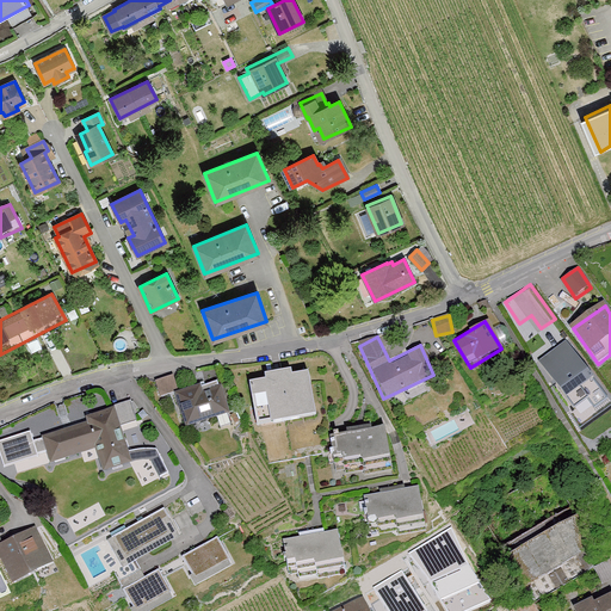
[(566,343),(538,365),(571,405),(584,395),(594,408),(609,396),(566,343)]
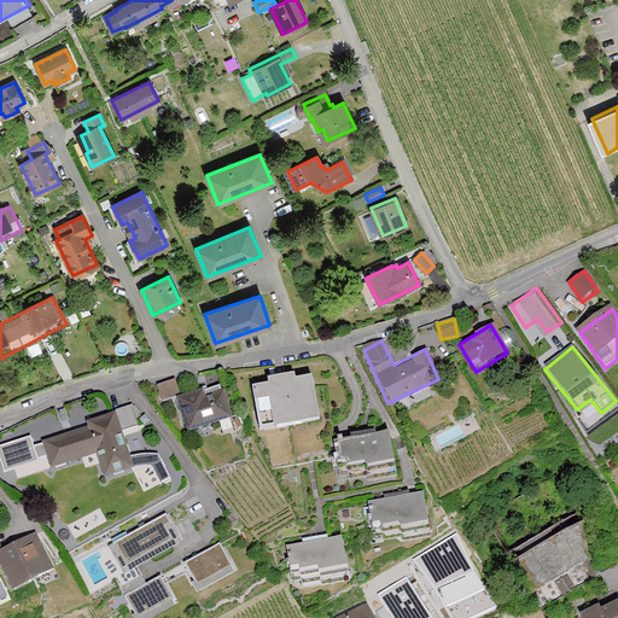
[(250,384),(256,429),(318,421),(312,375),(250,384)]
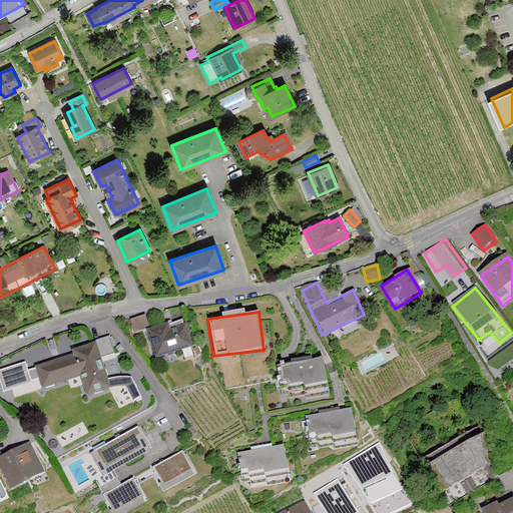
[(144,315),(128,321),(134,336),(146,332),(149,331),(144,315)]
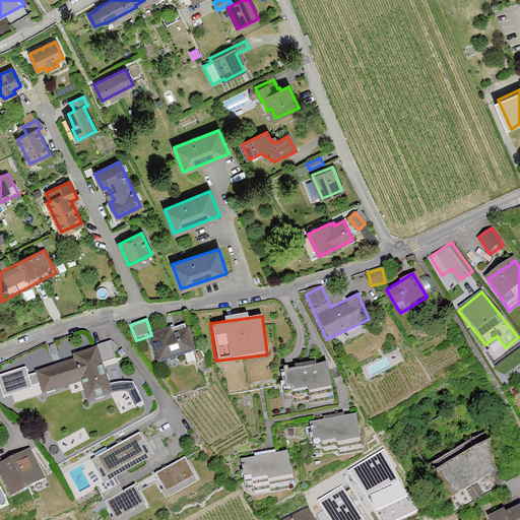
[(151,335),(148,336),(157,366),(194,353),(185,325),(151,335)]
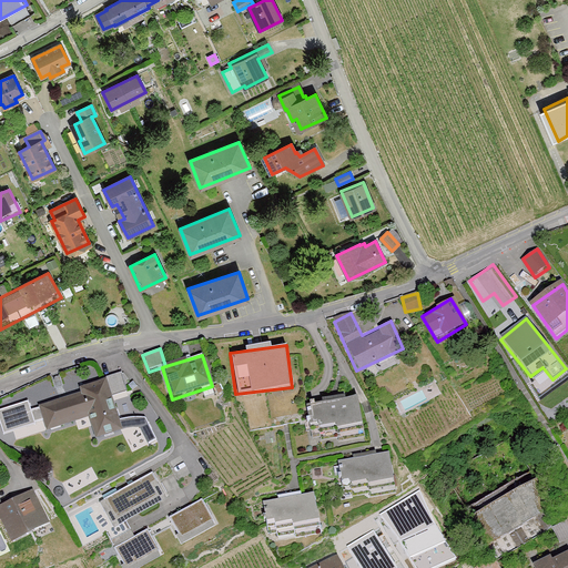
[(30,386),(34,398),(53,391),(49,378),(30,386)]
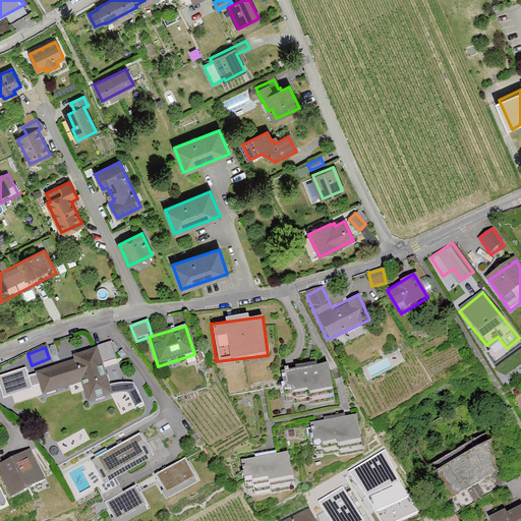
[(98,350),(33,371),(41,397),(79,385),(87,406),(113,397),(98,350)]
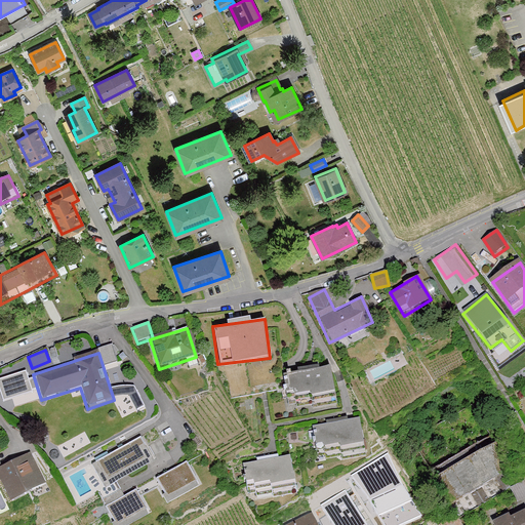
[(295,400),(296,405),(313,402),(313,406),(336,401),(330,367),(283,375),(288,401),(295,400)]
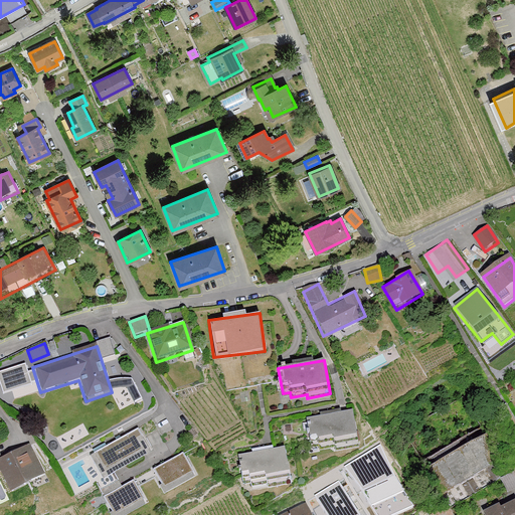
[(25,364),(0,371),(0,385),(3,394),(32,384),(28,372),(25,364)]
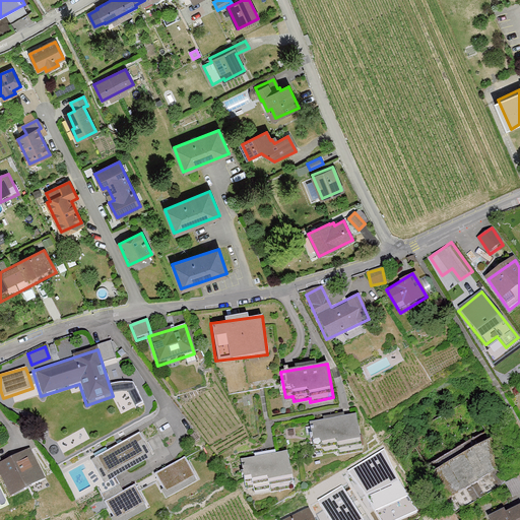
[(493,442),(468,400),(408,436),(445,499),(453,509),(470,502),(499,484),(493,442)]
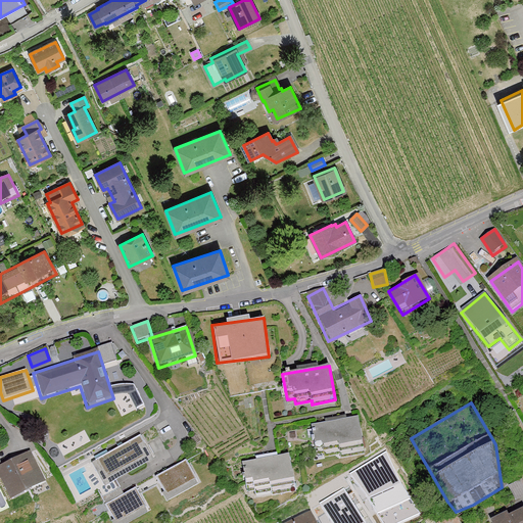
[(312,425),(316,450),(323,449),(324,455),(340,452),(340,456),(364,452),(358,417),(312,425)]
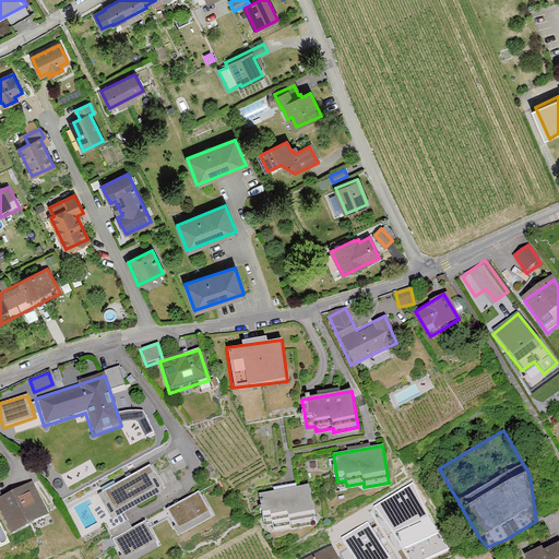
[(96,494),(115,526),(130,516),(125,508),(170,482),(158,461),(96,494)]
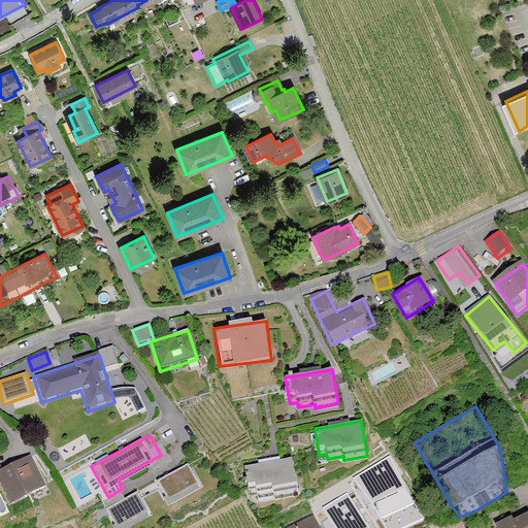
[(390,455),(353,479),(369,501),(386,527),(389,527),(421,514),(404,487),(390,455)]
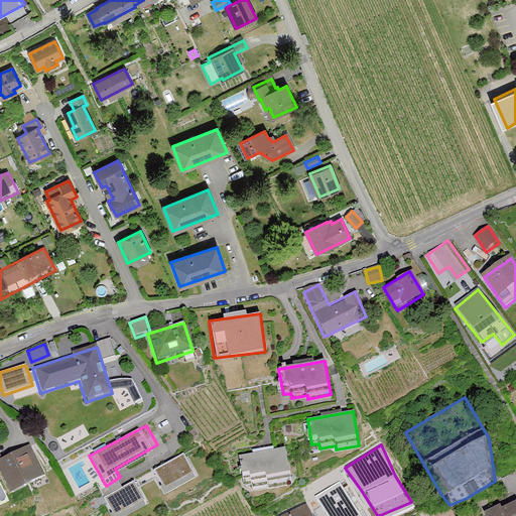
[(28,445),(0,460),(0,474),(9,493),(43,475),(28,445)]
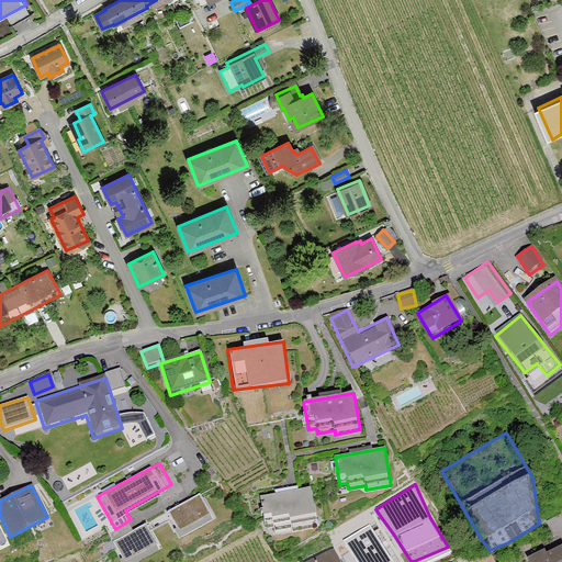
[(274,528),(291,526),(292,529),(316,525),(311,489),(260,497),(265,525),(273,524),(274,528)]
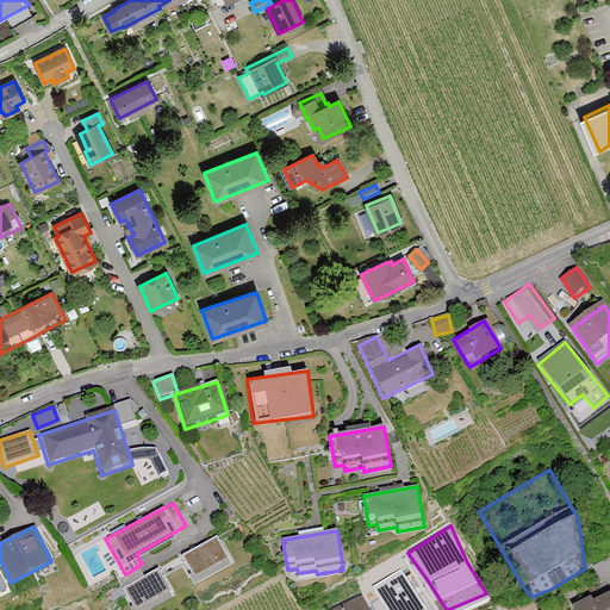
[(186,554),(203,579),(240,560),(224,533),(186,554)]
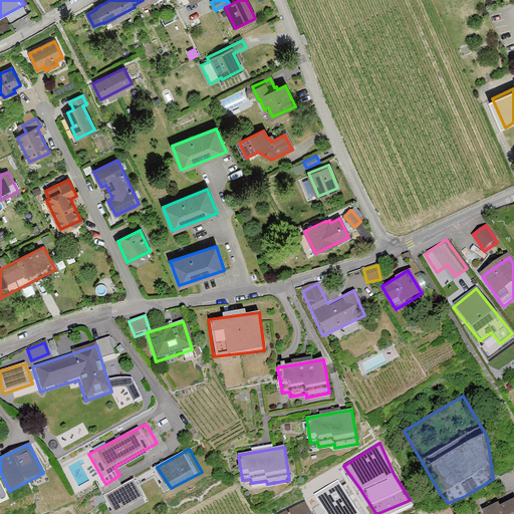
[(513,486),(513,473),(512,470),(499,478),(507,491),(513,486)]
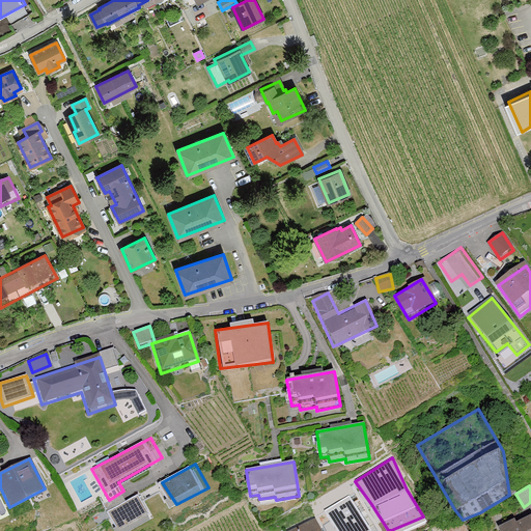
[(109,500),(124,530),(130,530),(159,515),(143,490),(132,495),(129,488),(123,491),(109,500)]
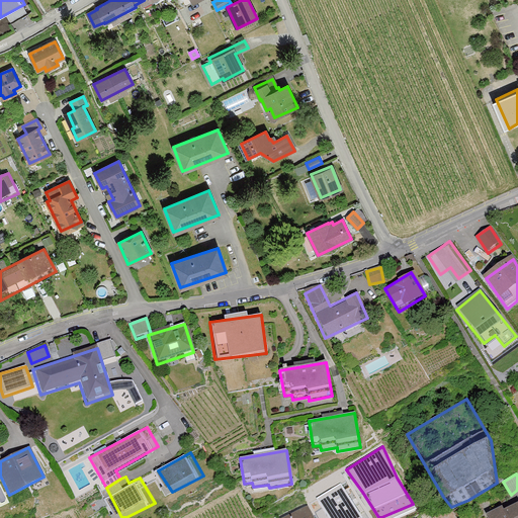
[(361,517),(341,484),(317,498),(328,517),(361,517)]
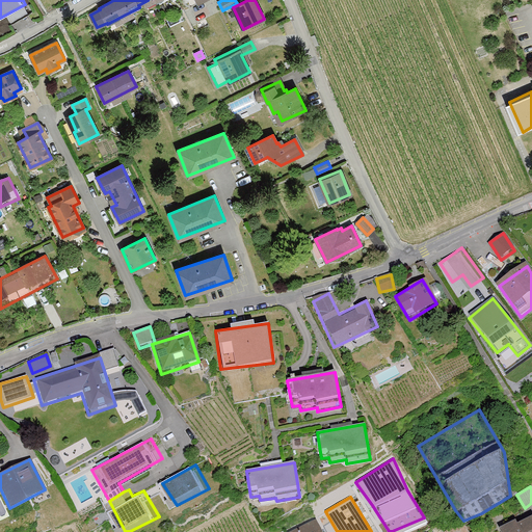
[(497,531),(531,531),(531,524),(528,515),(497,531)]
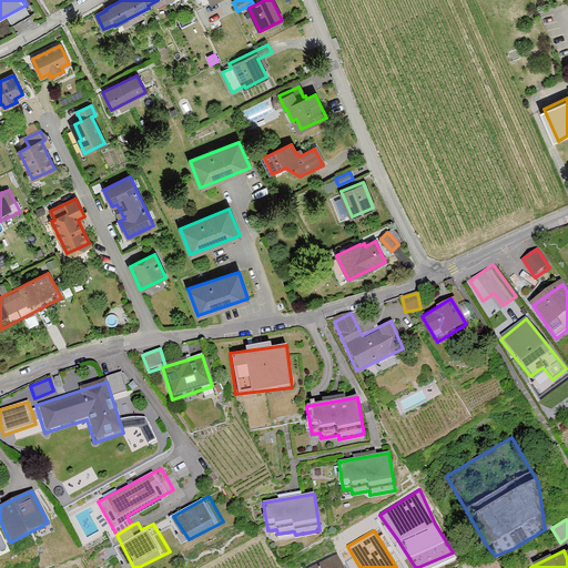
[(498,567),(493,557),(473,567),(498,567)]
